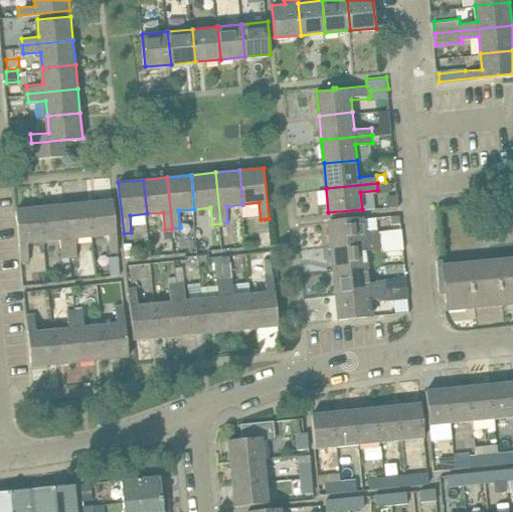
[(114,199),(90,201),(94,234),(109,233),(111,250),(119,249),(114,199)]
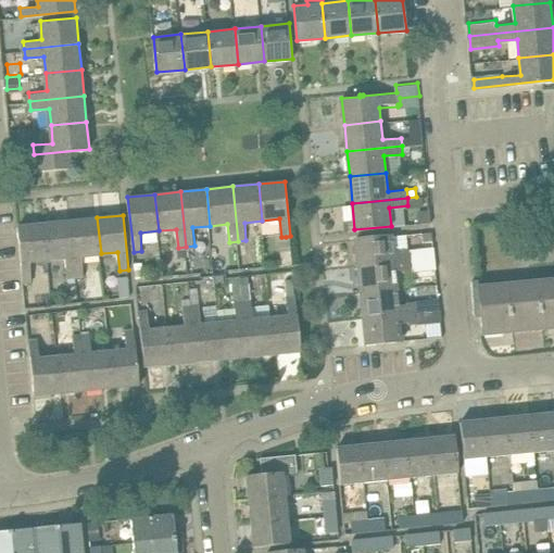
[(101,253),(97,217),(71,221),(76,275),(85,274),(83,255),(101,253)]
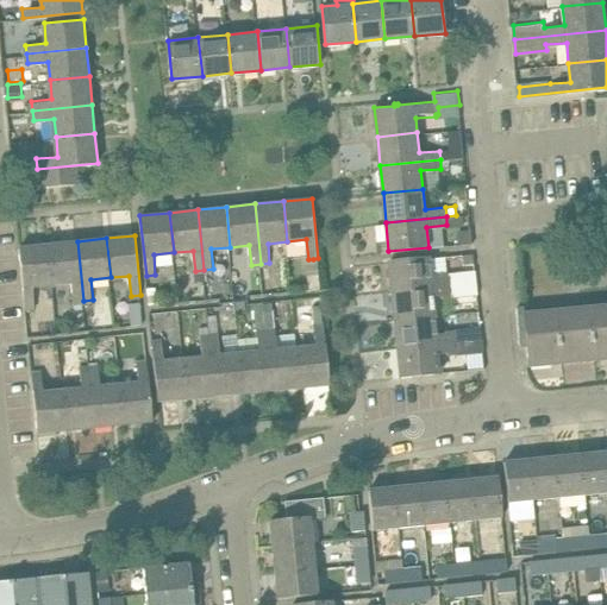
[(83,301),(77,241),(49,244),(52,283),(72,281),(74,302),(83,301)]
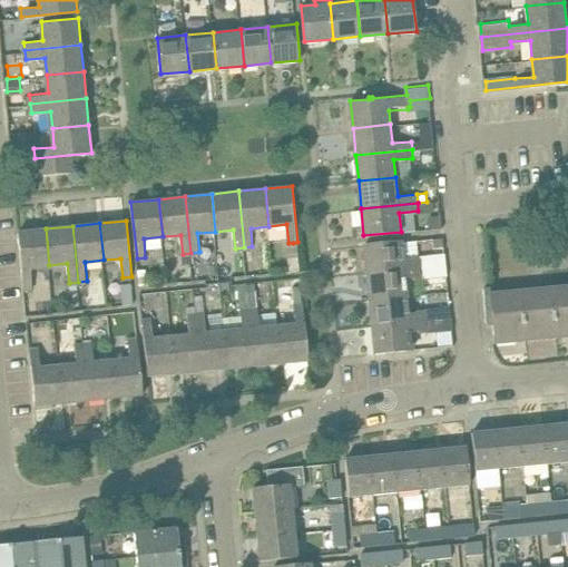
[(49,265),(46,228),(19,231),(25,287),(33,286),(31,267),(49,265)]
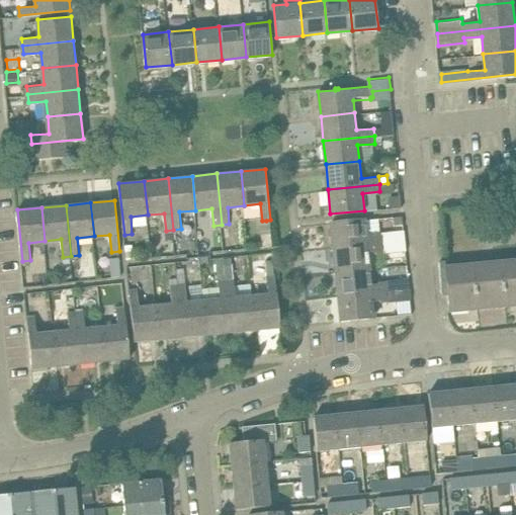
[(403,215),(394,216),(395,225),(404,224),(403,215)]
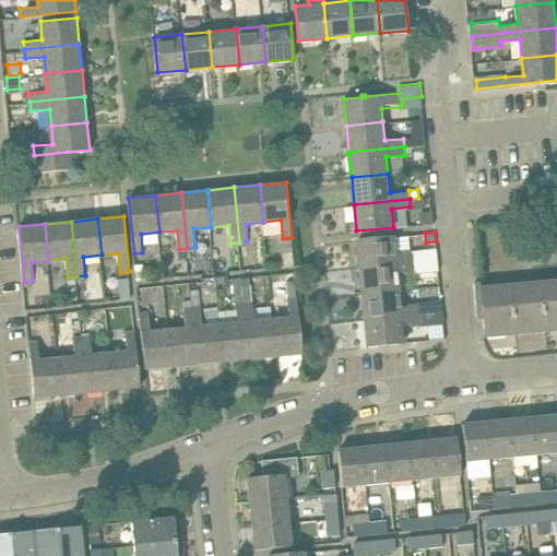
[(437,248),(414,250),(404,251),(404,252),(395,253),(394,236),(357,239),(360,265),(415,260),(438,258),(437,248)]
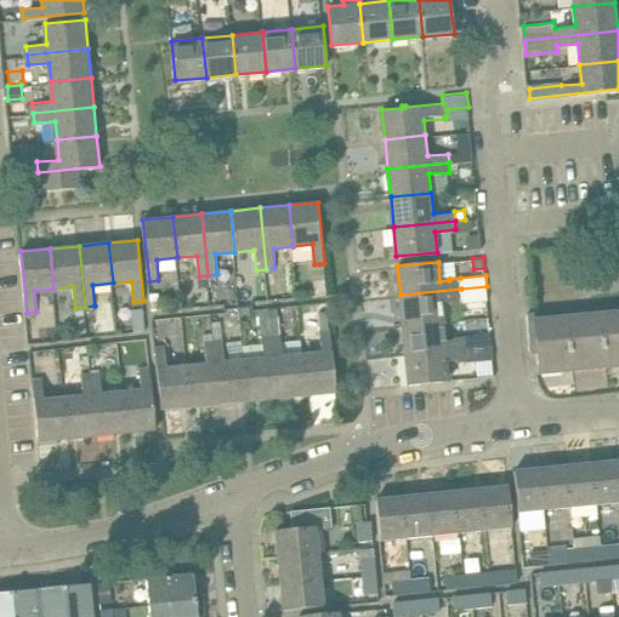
[(314,264),(313,264),(316,293),(327,292),(324,263),(319,264),(314,264)]
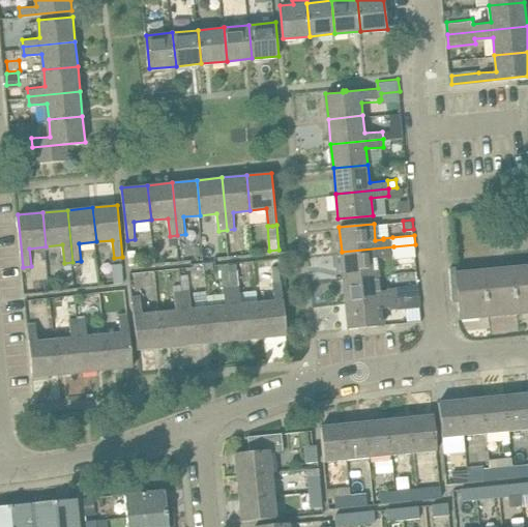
[(415,244),(393,246),(342,252),(344,277),(379,274),(377,259),(416,255),(415,244)]
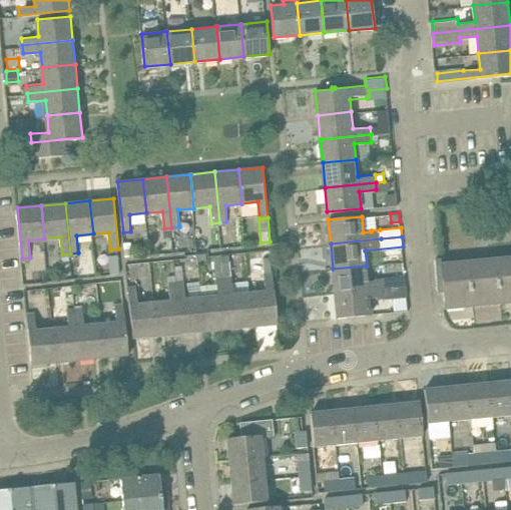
[(221,253),(214,253),(217,278),(224,277),(221,253)]
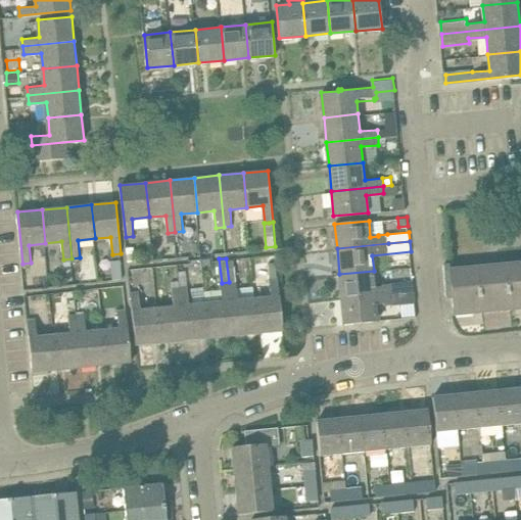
[(520,261),(445,269),(444,264),(443,264),(446,290),(453,289),(455,314),(456,314),(455,308),(473,306),(473,312),(483,311),(483,305),(501,303),(502,309),(512,309),(511,302),(520,301),(520,261)]
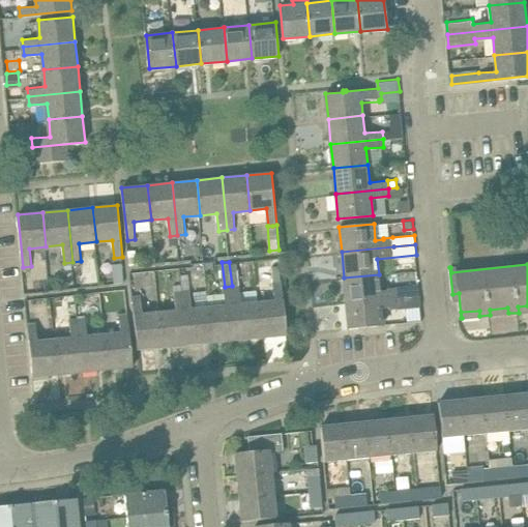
[(281,266),(272,266),(273,282),(282,281),(281,266)]
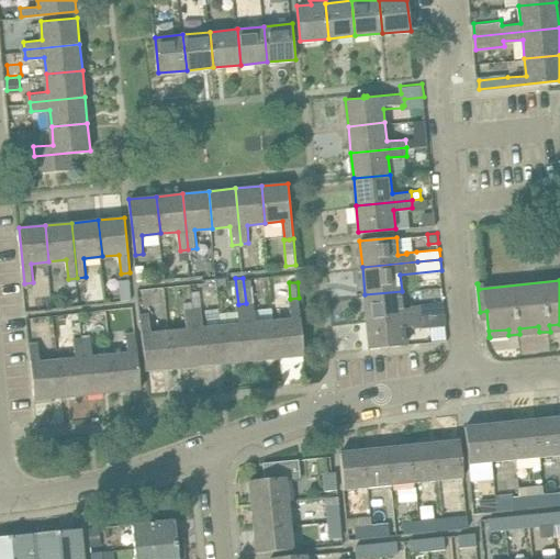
[(403,304),(402,291),(365,294),(368,320),(446,312),(445,301),(403,304)]
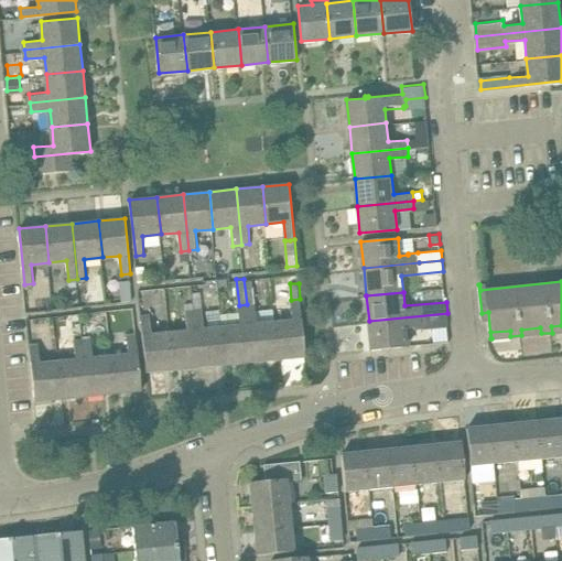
[(276,321),(279,357),(305,355),(300,299),(291,300),(293,319),(276,321)]
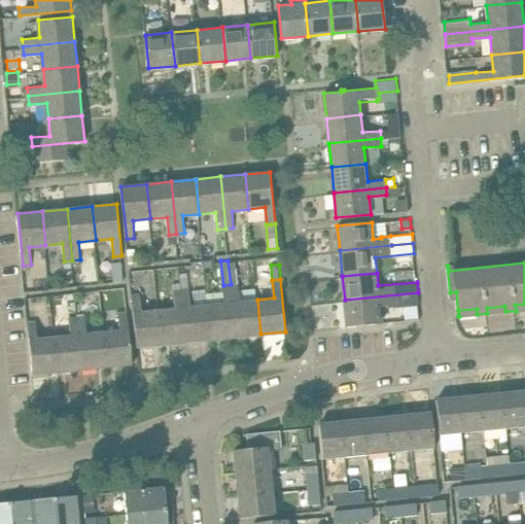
[(224,303),(208,305),(211,339),(236,337),(231,284),(223,285),(224,303)]
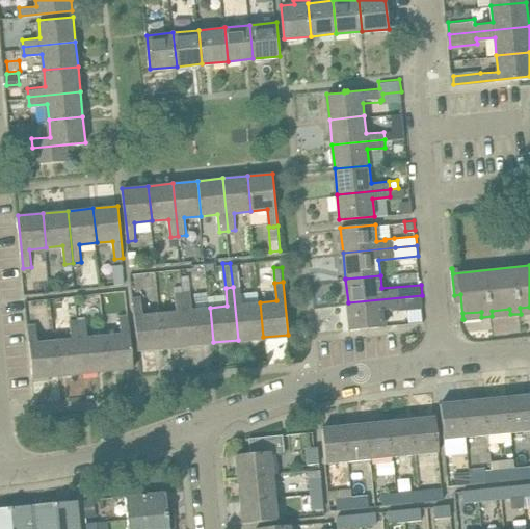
[(263,337),(260,302),(242,305),(241,287),(233,287),(238,340),(263,337)]
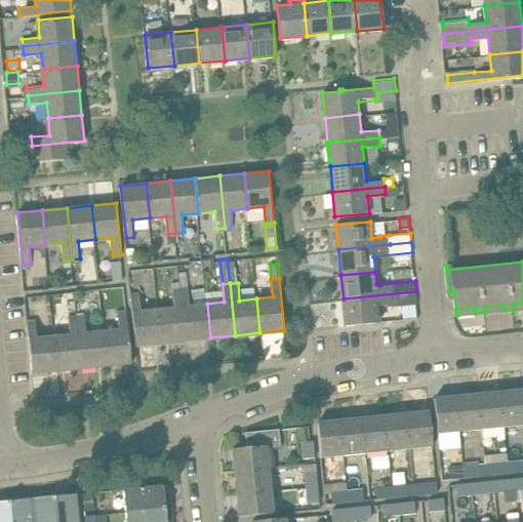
[(189,288),(180,289),(186,340),(210,337),(207,304),(191,305),(189,288)]
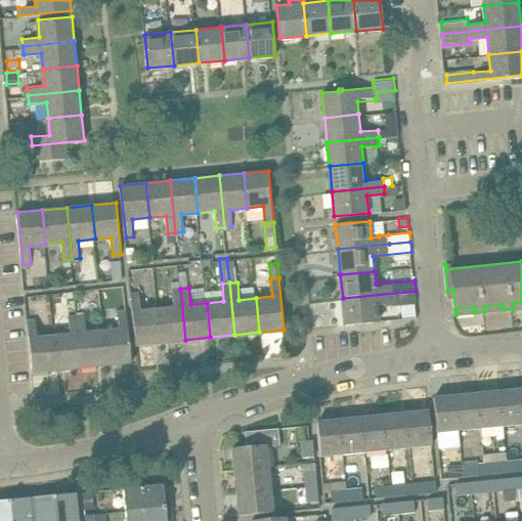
[(185,340),(180,289),(173,289),(174,306),(158,307),(161,342),(185,340)]
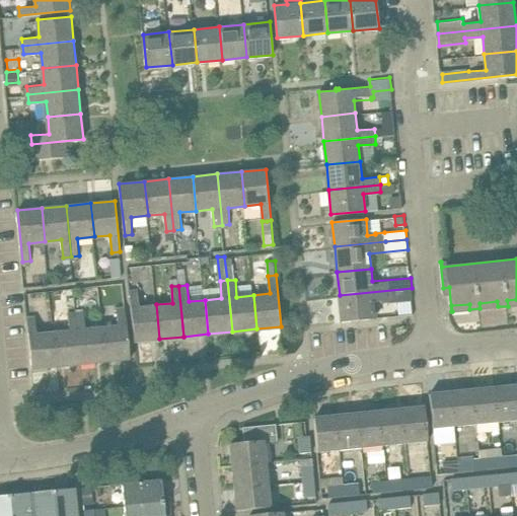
[(412,288),(340,295),(342,320),(375,316),(374,300),(381,299),(382,301),(390,300),(390,301),(413,299),(412,288)]
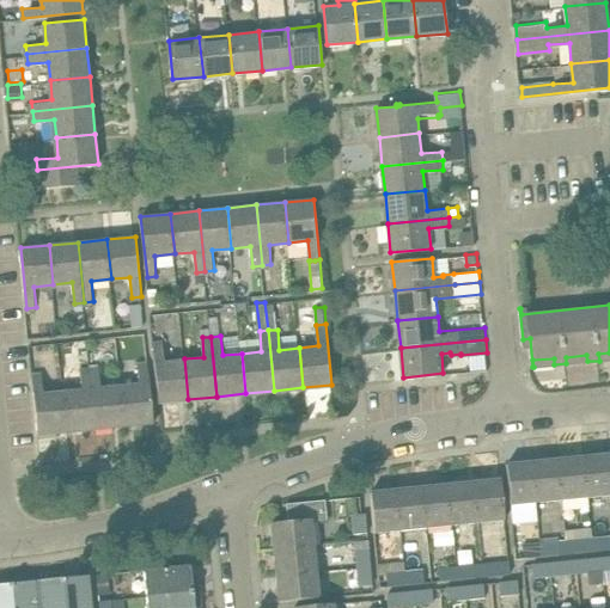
[(188,399),(184,358),(164,361),(163,342),(153,343),(159,401),(188,399)]
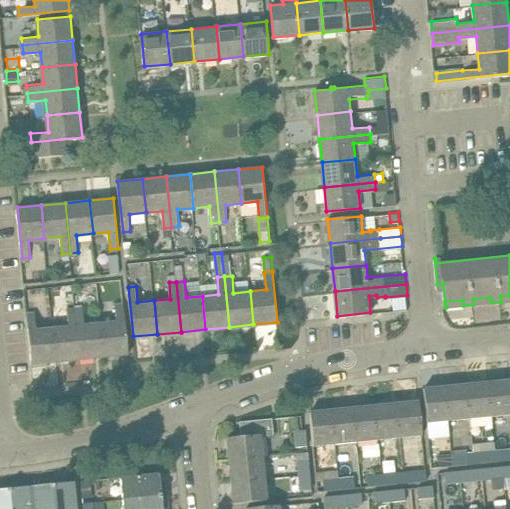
[(101,321),(105,355),(129,353),(124,302),(115,303),(116,320),(101,321)]
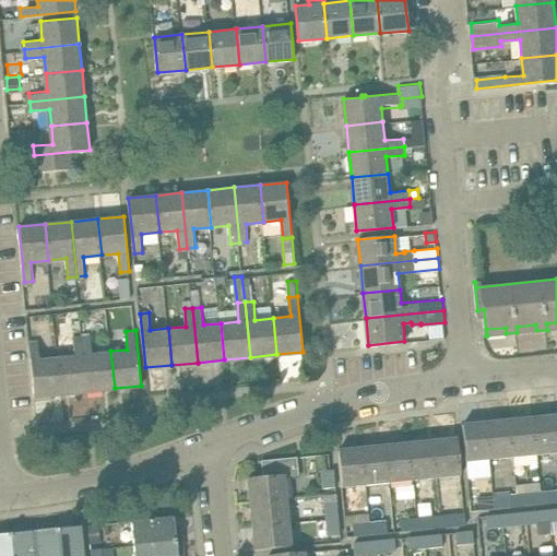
[(115,388),(110,351),(92,353),(91,334),(82,335),(87,391),(115,388)]
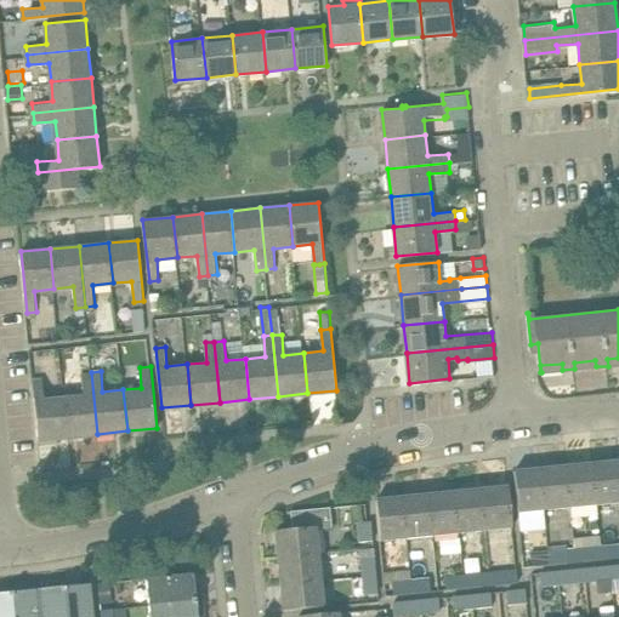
[(577,381),(577,371),(550,372),(551,382),(577,381)]
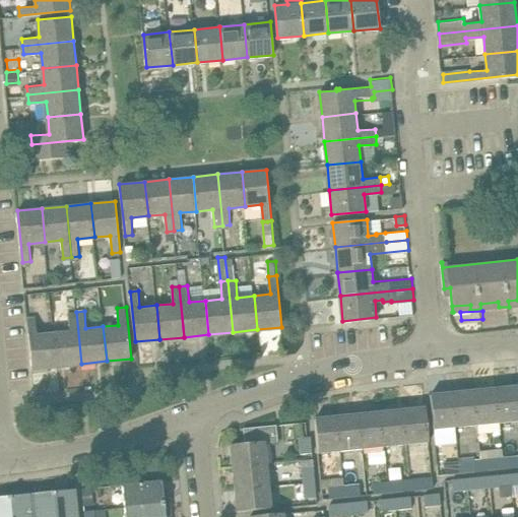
[(70,330),(54,331),(58,366),(81,364),(76,312),(68,313),(70,330)]
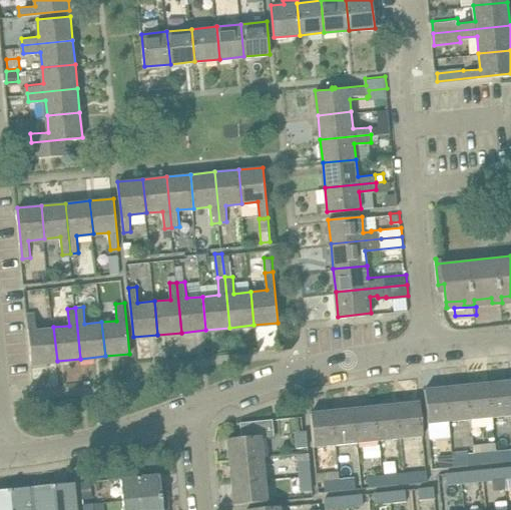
[(57,361),(53,327),(37,329),(35,312),(27,313),(32,364),(57,361)]
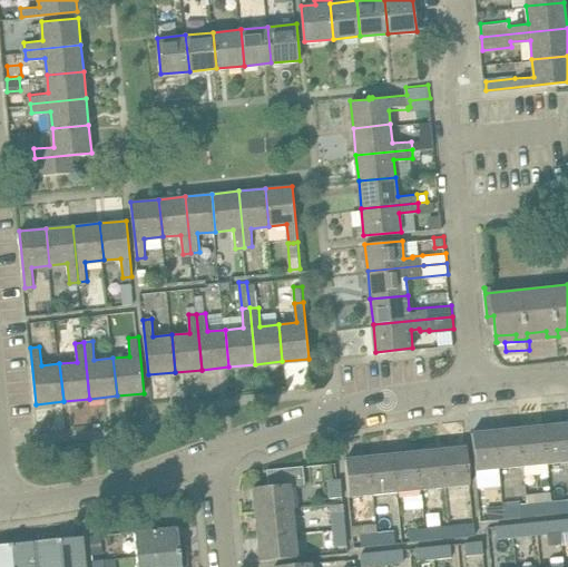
[(546,424),(549,461),(567,459),(567,421),(546,424)]
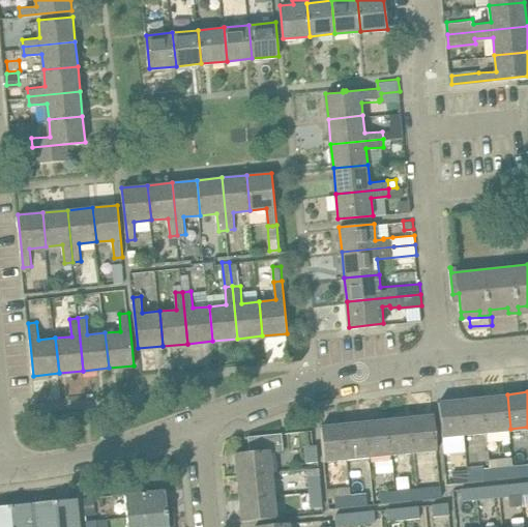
[(507,394),(485,397),(489,431),(510,429),(507,394)]
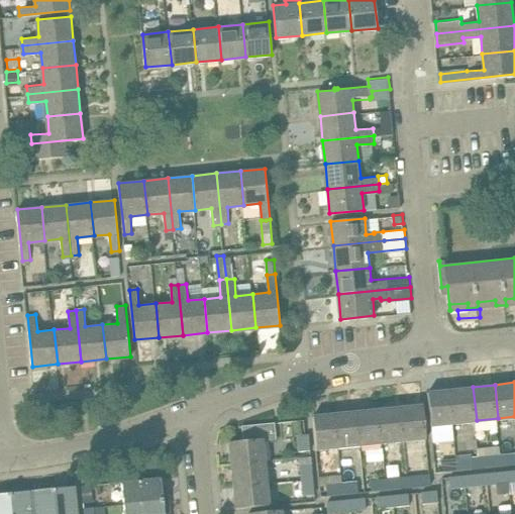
[(473,387),(450,389),(454,423),(477,420),(473,387)]
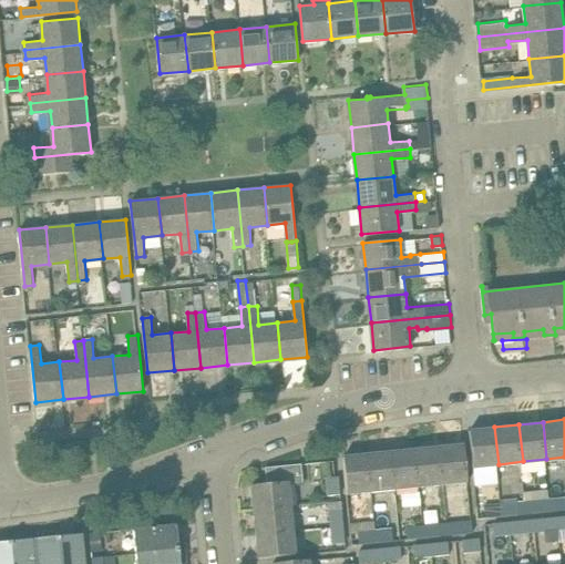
[(499,464),(494,427),(470,429),(473,467),(499,464)]
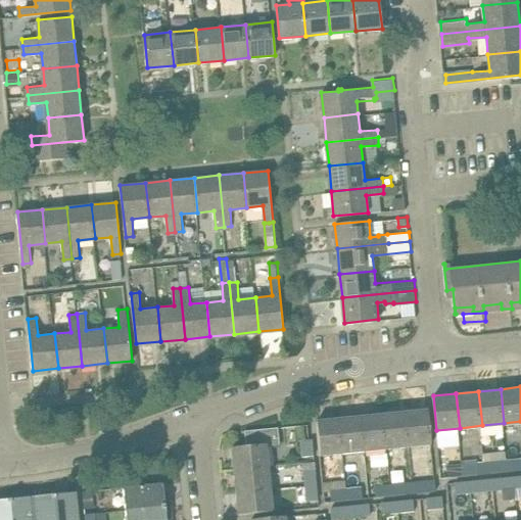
[(428,409),(407,411),(410,445),(432,442),(428,409)]
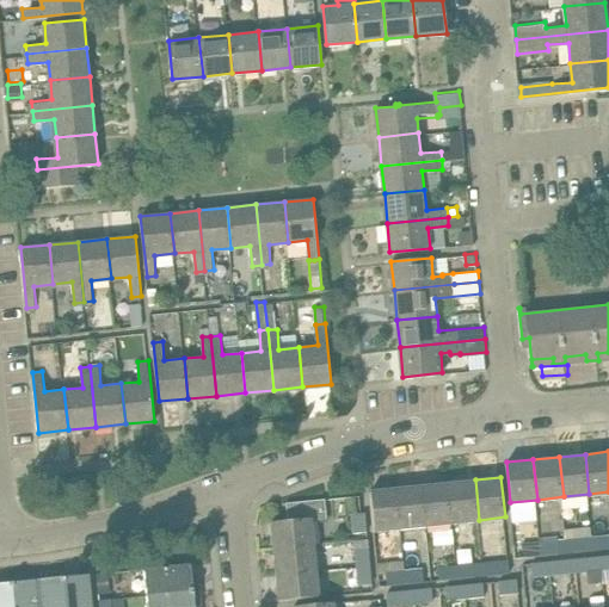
[(479,520),(475,479),(448,482),(453,522),(479,520)]
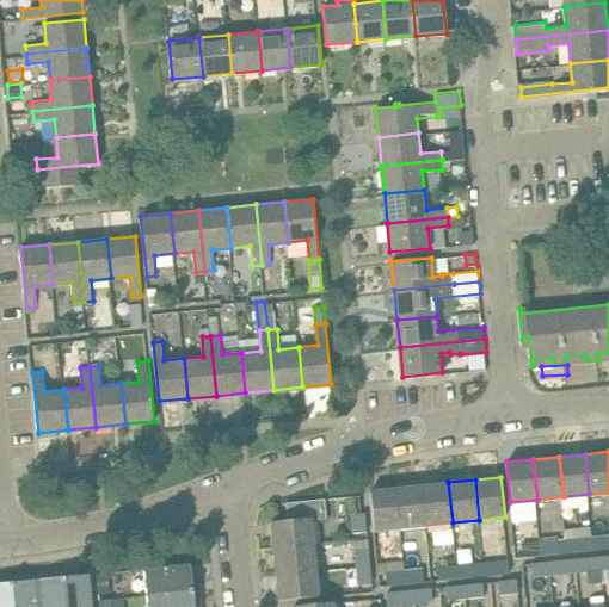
[(448,482),(423,484),(428,525),(453,522),(448,482)]
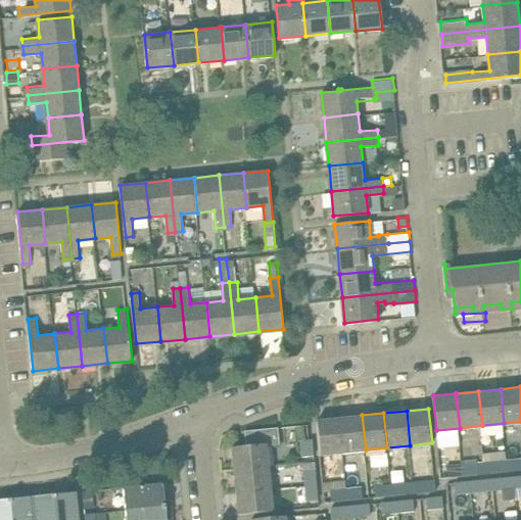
[(366,450),(362,415),(339,417),(343,452),(366,450)]
